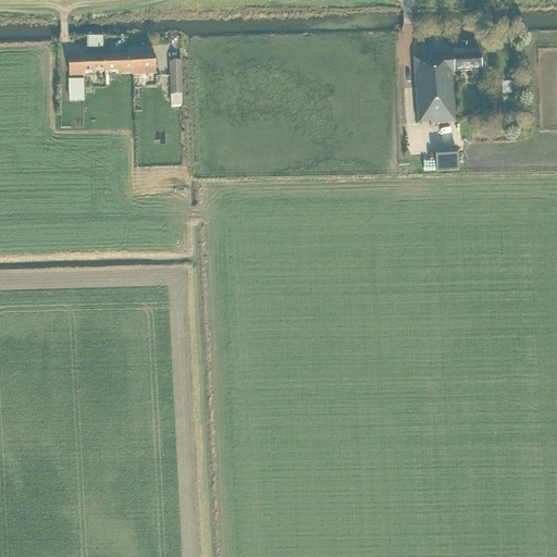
[(102,49),(102,38),(86,38),(86,49),(102,49)]
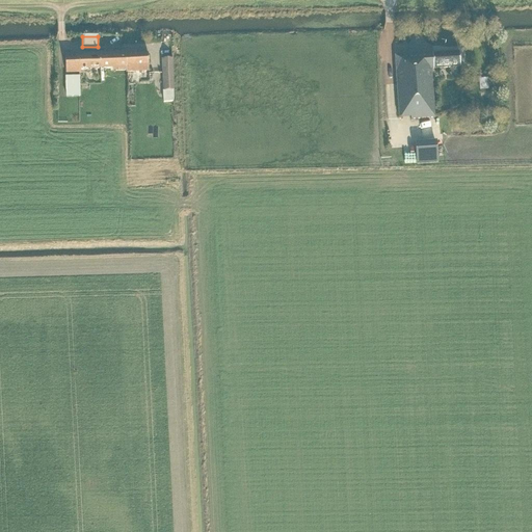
[(134,55),(134,52),(99,54),(99,70),(111,70),(111,72),(126,72),(126,73),(148,72),(147,54),(134,55)]
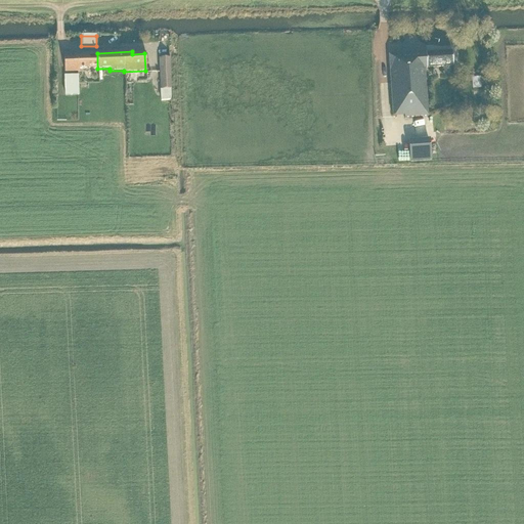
[(428,118),(425,69),(452,67),(451,52),(426,54),(426,53),(388,55),(392,118),(403,118),(403,119),(428,118)]
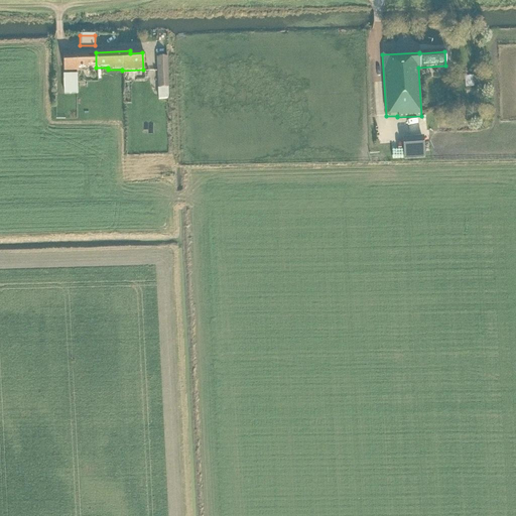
[(78,69),(96,68),(96,52),(62,53),(62,71),(78,71),(78,69)]
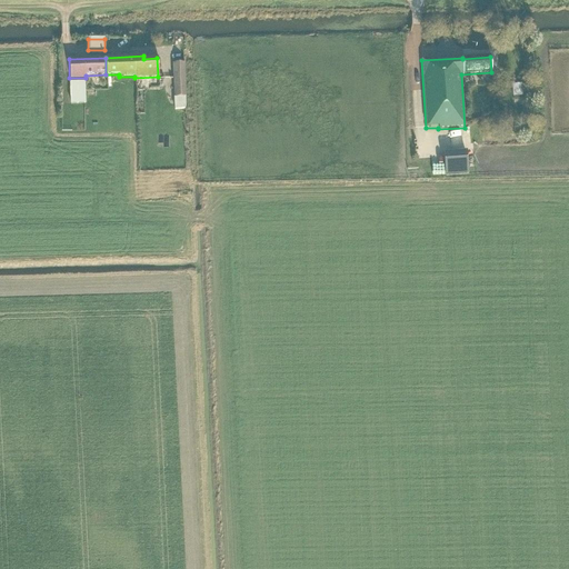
[(186,98),(185,63),(172,63),(173,98),(186,98)]
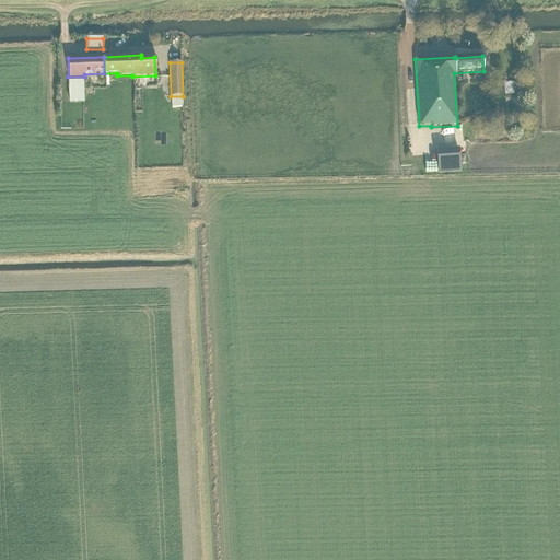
[(83,102),(83,81),(69,81),(70,103),(83,102)]
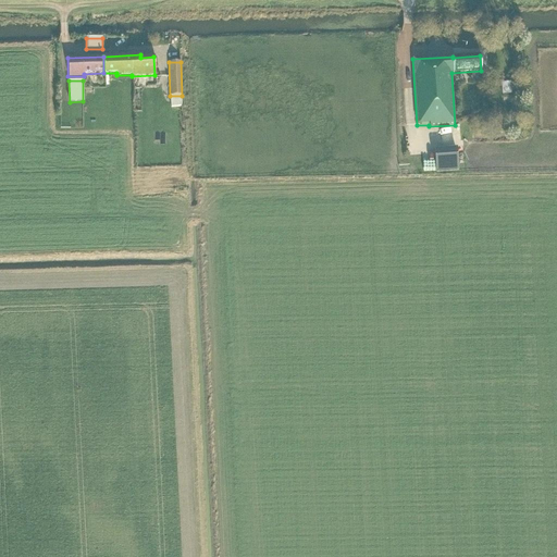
[(512,82),(503,83),(504,95),(514,94),(512,82)]
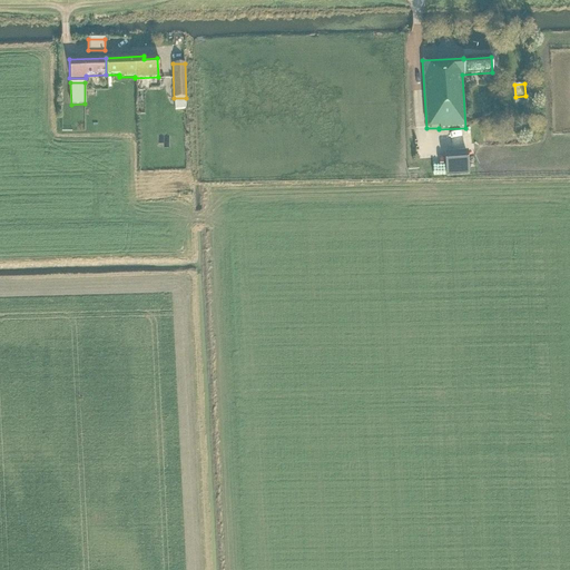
[(186,110),(185,98),(174,98),(174,111),(186,110)]
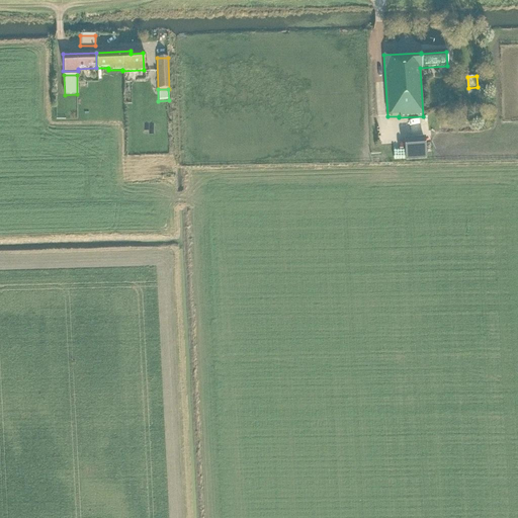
[(406,163),(426,162),(425,143),(405,144),(406,163)]
